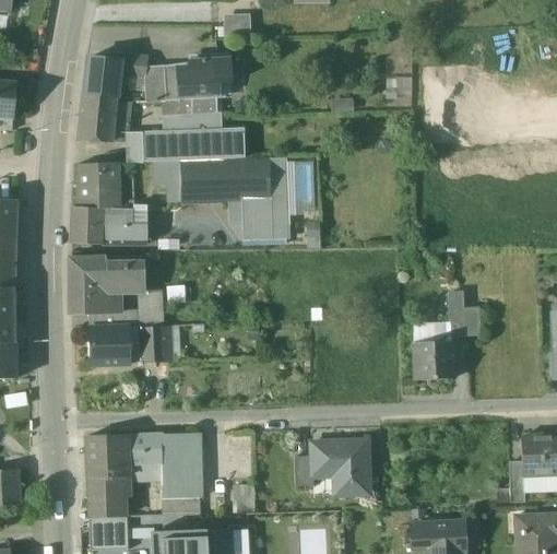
[(249,31),(248,9),(223,10),(224,32),(249,31)]
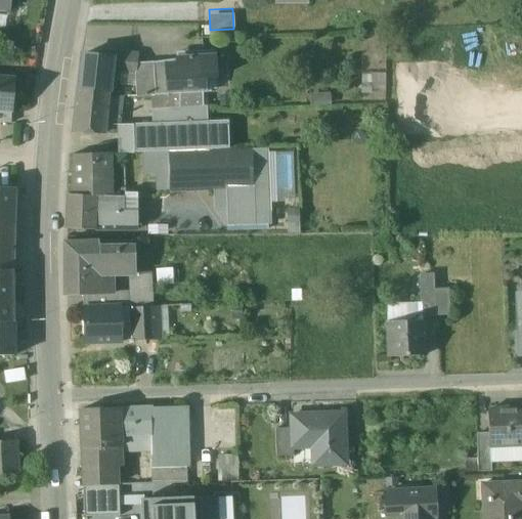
[(215,46),(188,48),(188,55),(177,56),(178,61),(155,62),(155,58),(154,58),(156,91),(180,90),(203,89),(212,89),(211,76),(217,76),(215,46)]
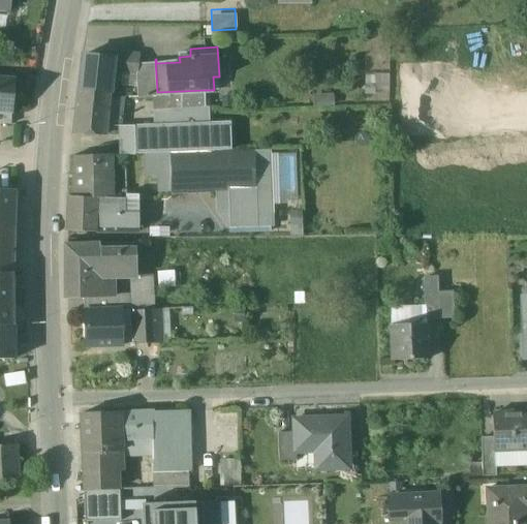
[(141,52),(112,50),(111,54),(115,55),(114,67),(137,69),(140,60),(141,52)]
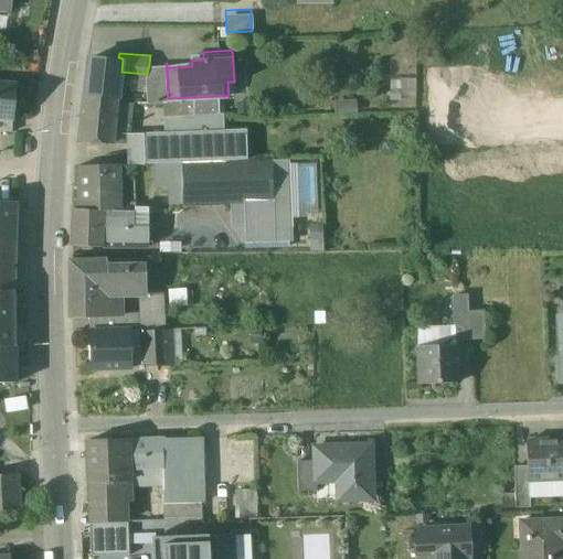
[(118,57),(89,55),(85,92),(117,96),(118,96),(121,72),(123,58),(118,57)]
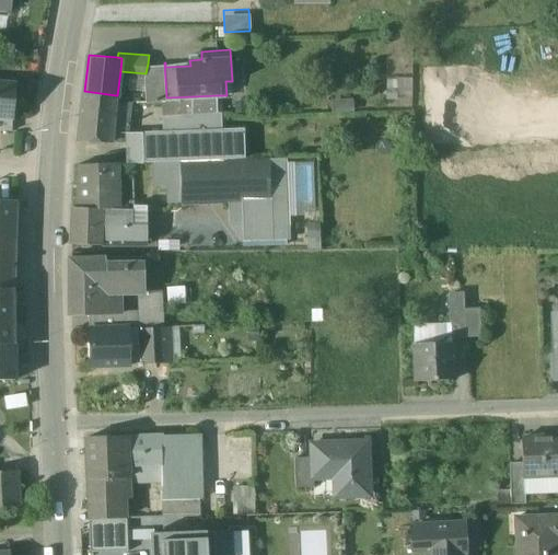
[(164,62),(148,64),(146,73),(148,100),(163,99),(166,99),(166,97),(164,62)]
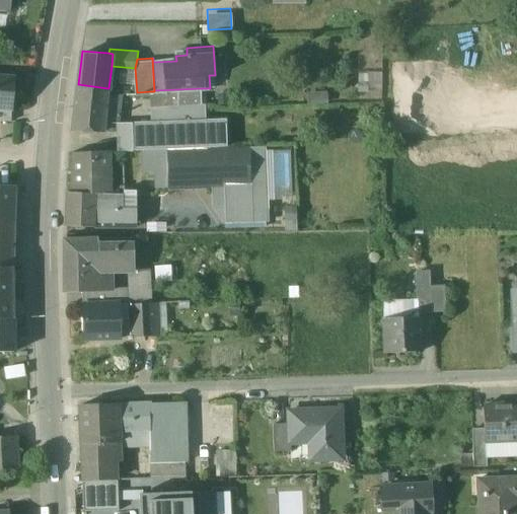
[(16,75),(0,74),(0,104),(13,105),(14,105),(16,75)]
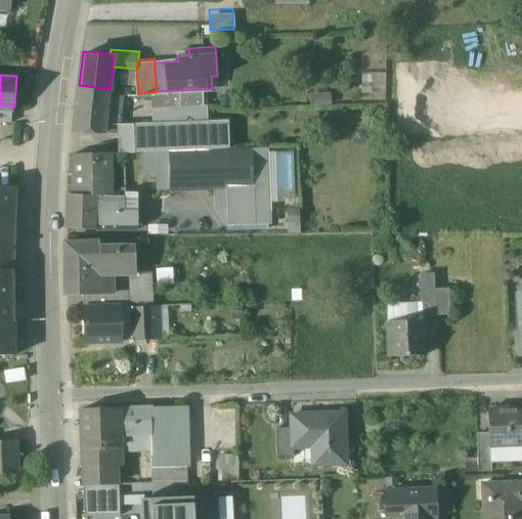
[(109,89),(79,85),(74,130),(104,130),(109,89)]
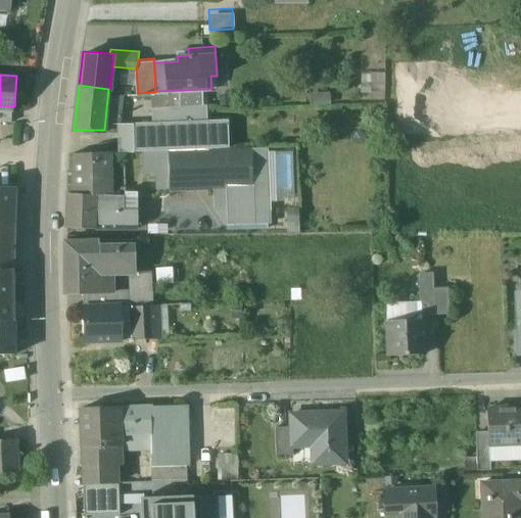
[(121,88),(109,89),(108,89),(104,130),(119,130),(121,130),(121,123),(124,94),(121,94),(121,88)]
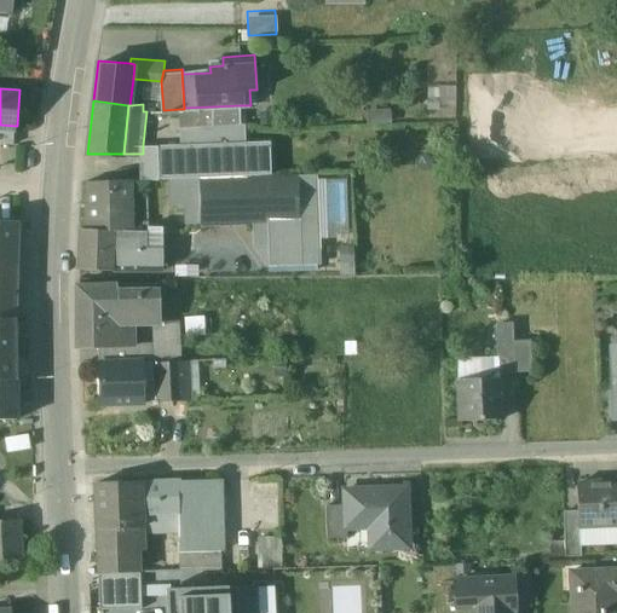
[(240,105),(213,107),(213,125),(241,123),(240,105)]
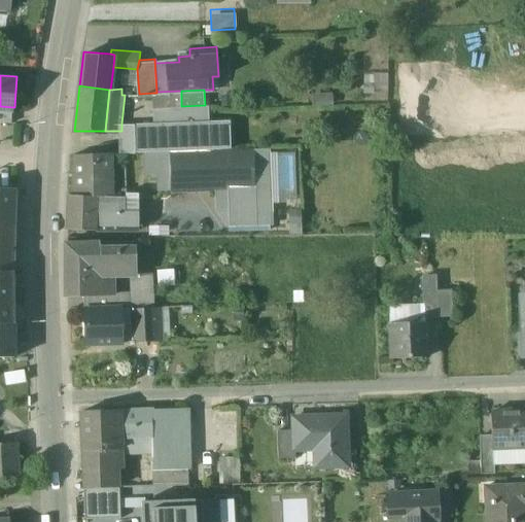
[(181,91),(156,92),(156,93),(153,93),(154,108),(181,106),(181,91)]
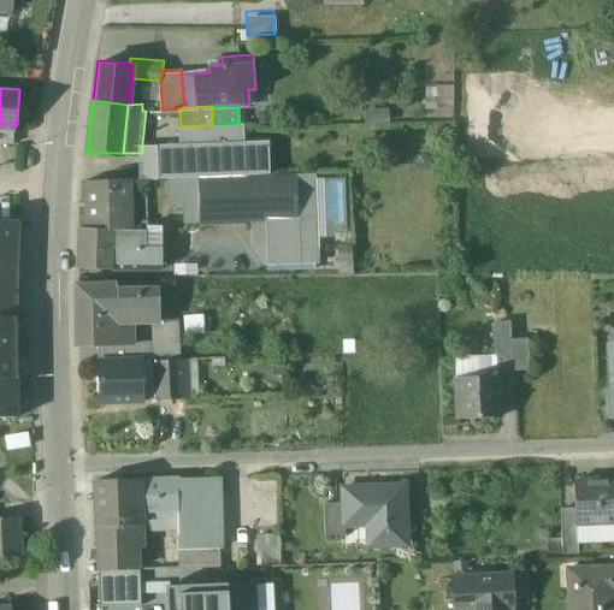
[(212,124),(181,126),(182,143),(244,141),(244,123),(240,123),(212,124)]
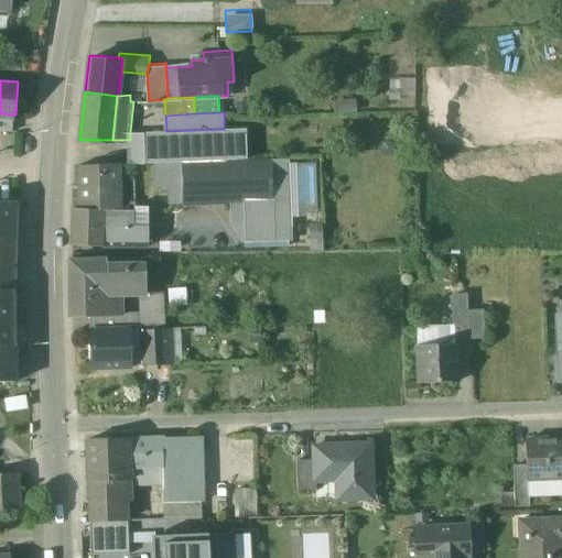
[(14,115),(0,113),(0,127),(13,129),(14,115)]
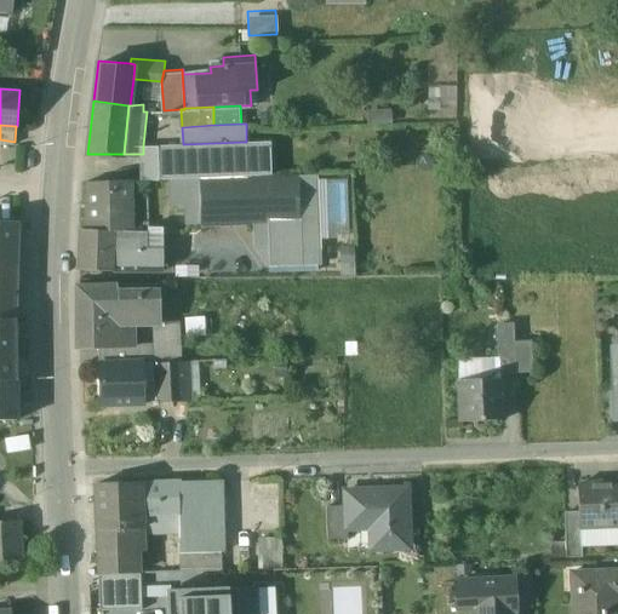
[(272,141),(247,142),(249,172),(273,172),(272,141)]
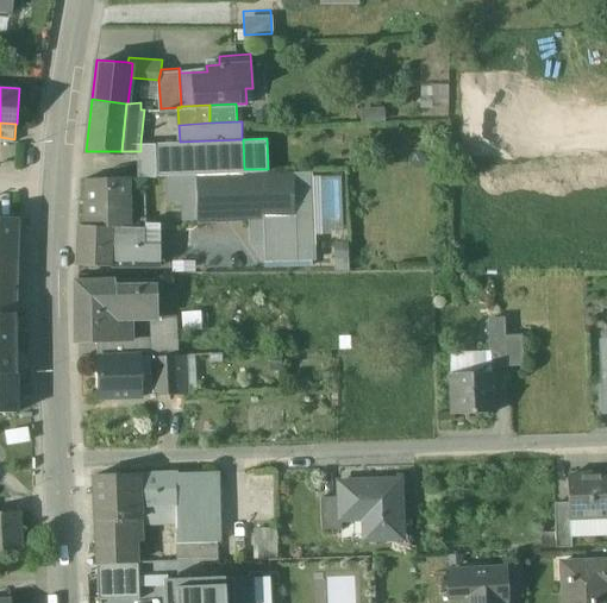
[(180,142),(156,142),(158,173),(183,171),(196,171),(244,169),(243,139),(242,139),(180,142)]
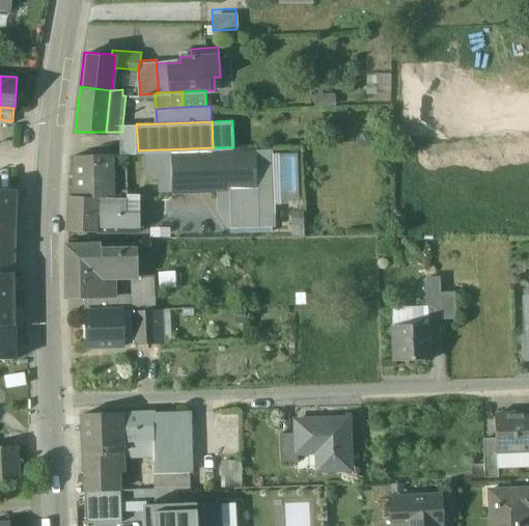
[(136,123),(122,125),(122,132),(120,132),(121,151),(138,151),(138,150),(136,123)]
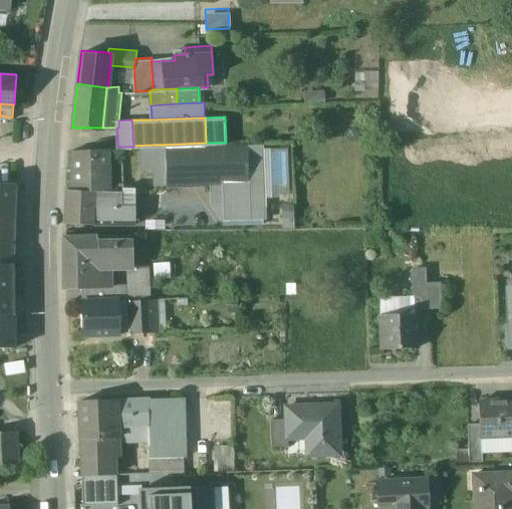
[(248,144),(167,146),(167,165),(168,183),(223,181),(249,180),(248,145),(248,144)]
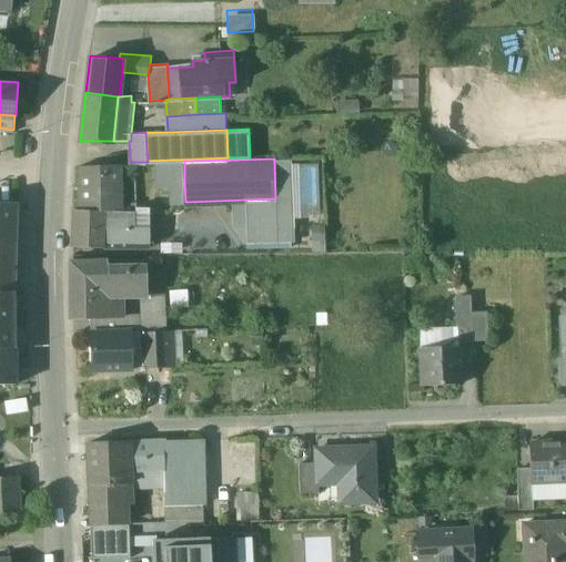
[(275,198),(246,200),(248,239),(278,238),(276,213),(292,212),(290,159),(284,159),(274,159),(274,160),(275,198)]
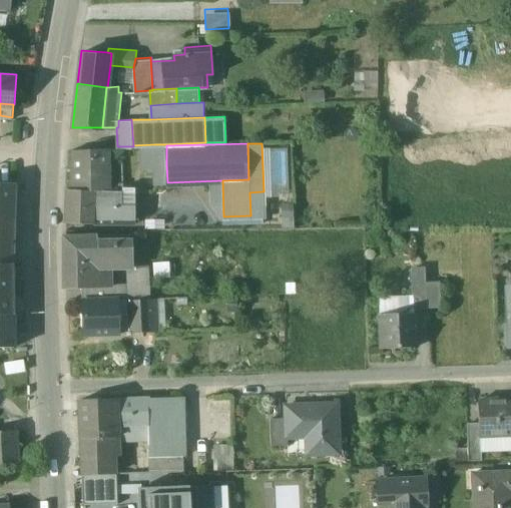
[(165,144),(154,144),(155,164),(166,164),(166,145),(165,144)]
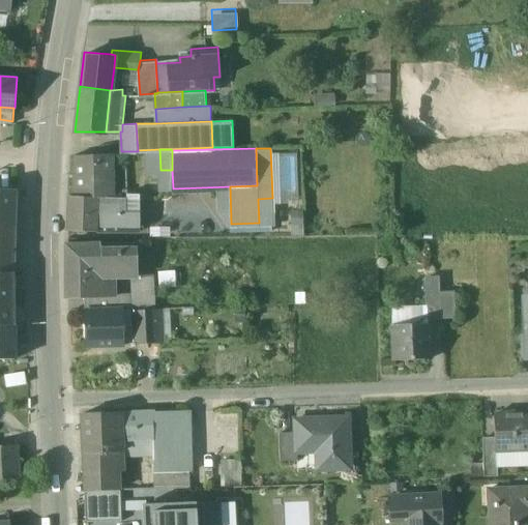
[(109,151),(76,152),(77,194),(96,195),(96,191),(111,190),(109,151)]
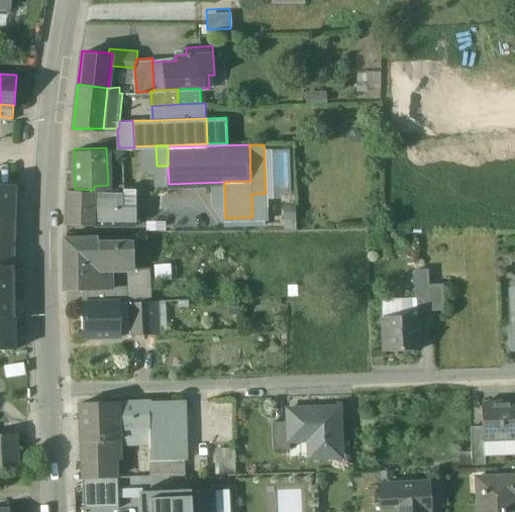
[(168,166),(157,166),(157,184),(169,184),(168,166)]
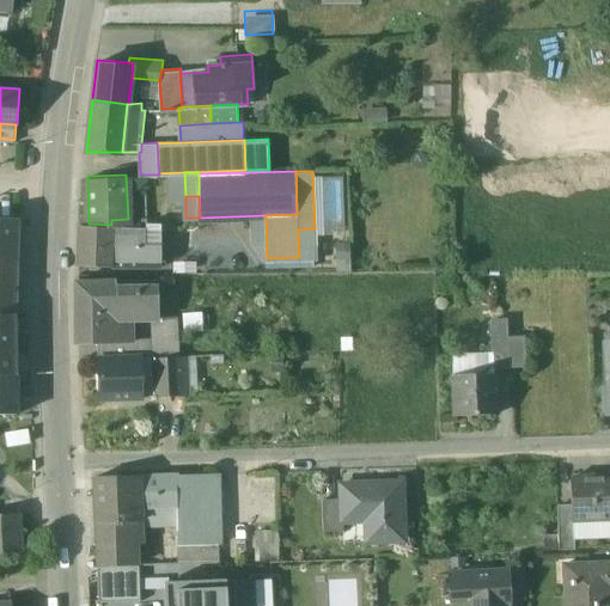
[(18,216),(0,215),(0,258),(17,258),(18,216)]
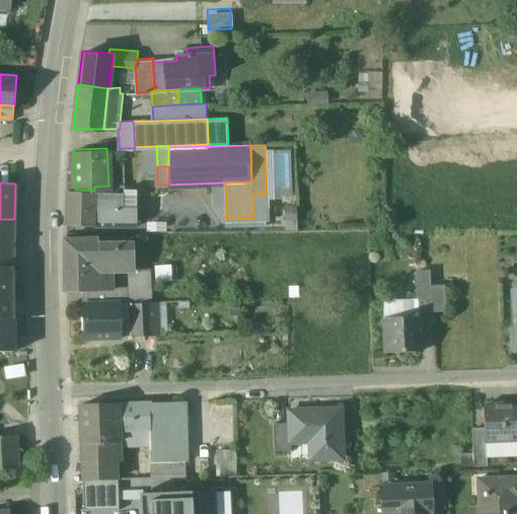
[(75,190),(68,190),(67,223),(108,224),(137,224),(137,206),(122,206),(122,205),(94,204),(94,191),(75,190)]
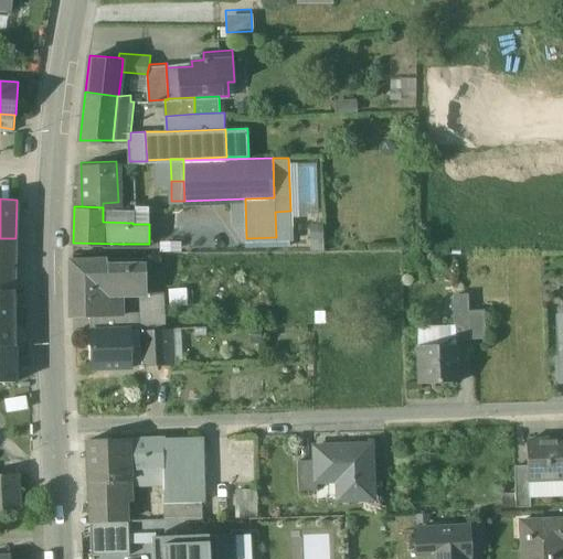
[(133,208),(103,207),(103,222),(133,223),(133,210),(133,208)]
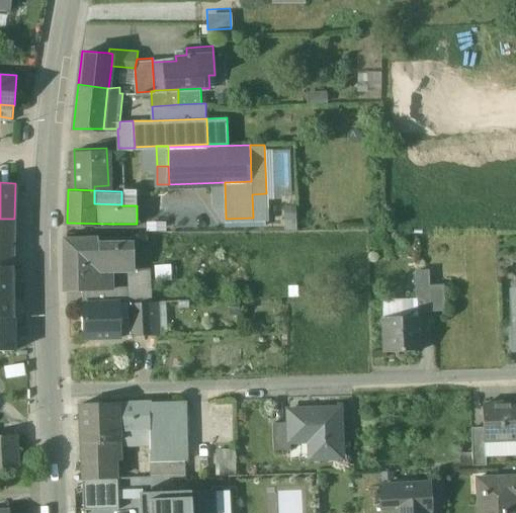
[(137,192),(121,192),(121,204),(121,205),(137,205),(137,192)]
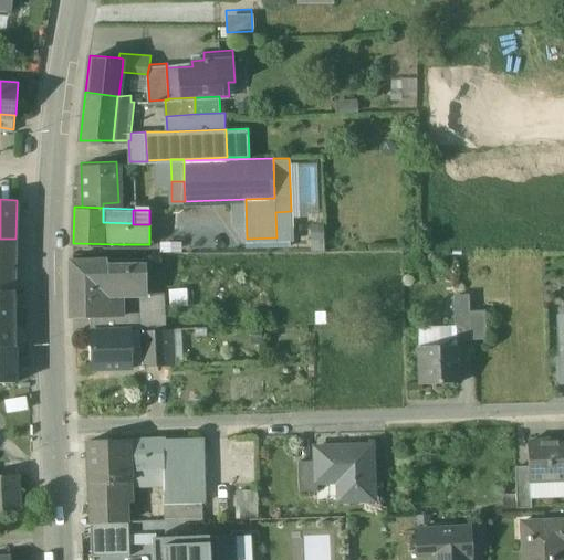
[(16,239),(0,239),(0,288),(16,288),(16,239)]
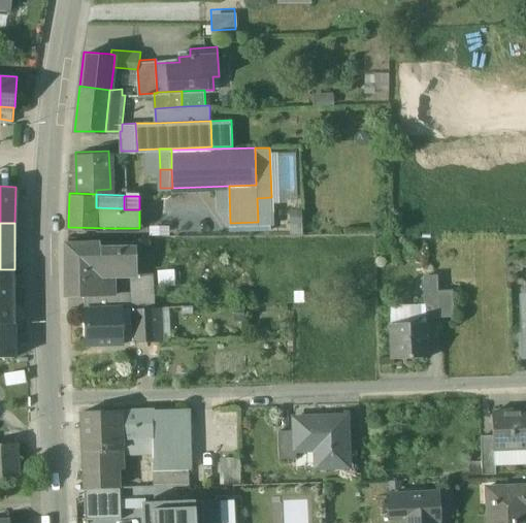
[(138,239),(100,239),(65,240),(65,268),(68,268),(69,295),(85,294),(113,293),(113,292),(113,272),(132,272),(138,272),(138,271),(138,239)]
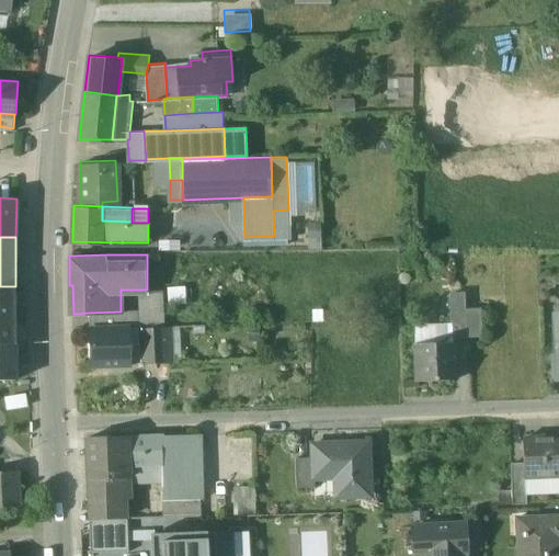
[(0,316),(15,316),(15,286),(0,286),(0,316)]
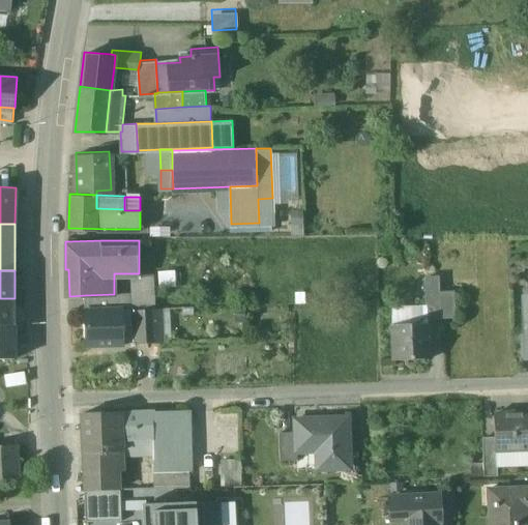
[(154,271),(139,272),(139,273),(133,273),(133,292),(134,307),(155,305),(154,271)]
